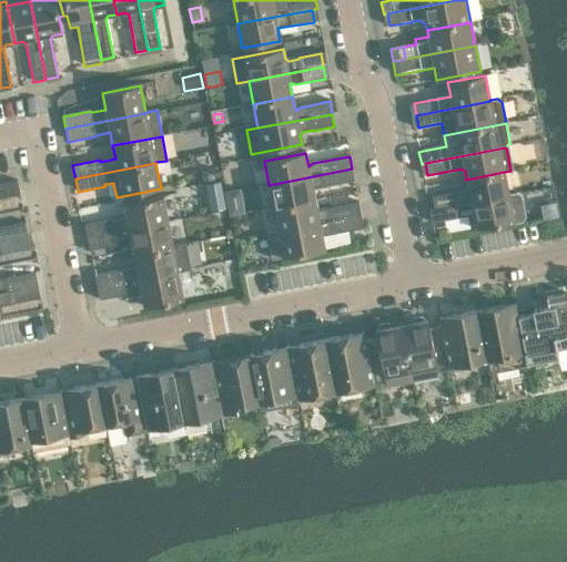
[(352,169),(269,185),(273,208),(315,201),(313,192),(315,190),(354,182),(352,169)]
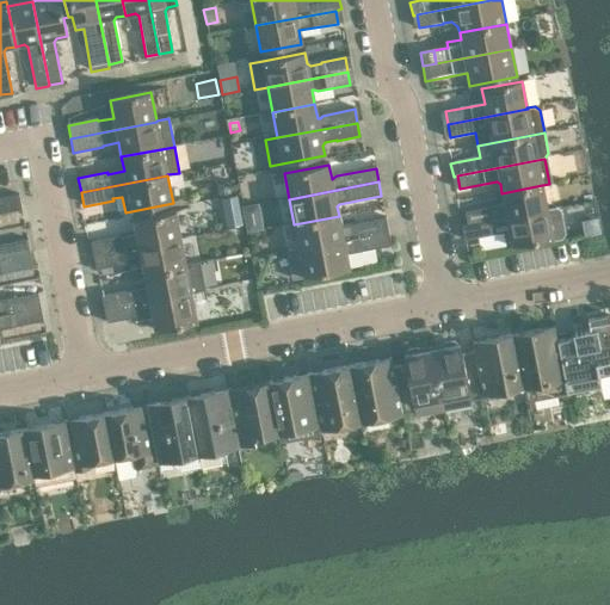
[(226,183),(215,185),(219,196),(228,193),(226,183)]
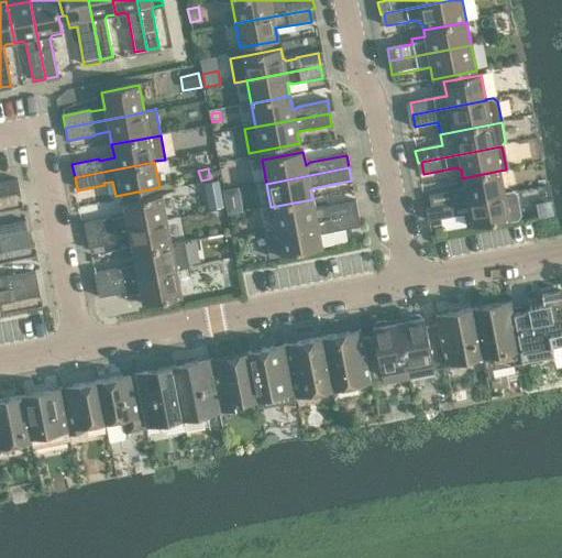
[(462,189),(428,196),(430,209),(504,194),(504,193),(499,171),(462,178),(464,186),(462,189)]
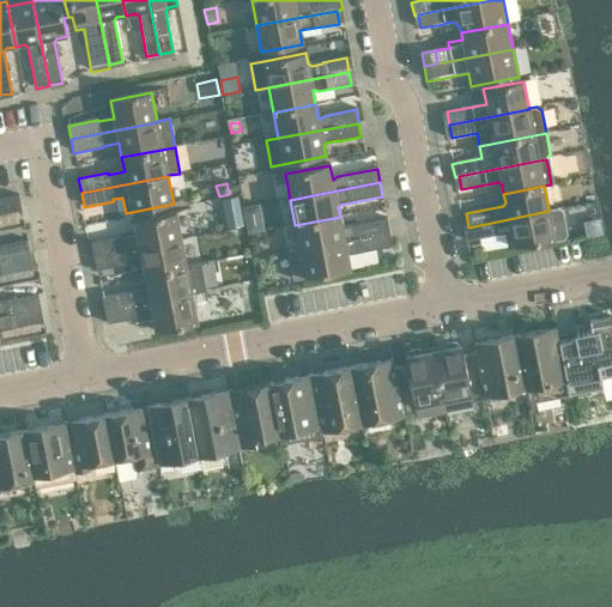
[(0,216),(22,212),(19,196),(0,200),(0,216)]
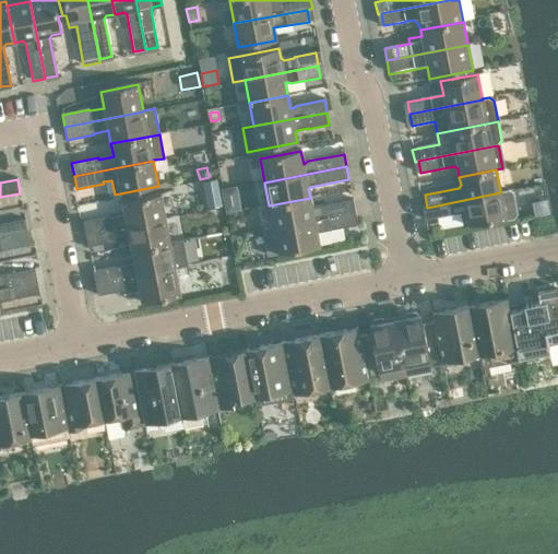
[(427,208),(424,208),(426,221),(462,214),(466,216),(469,226),(493,221),(493,222),(513,219),(517,213),(513,193),(509,190),(500,191),(500,192),(427,208)]
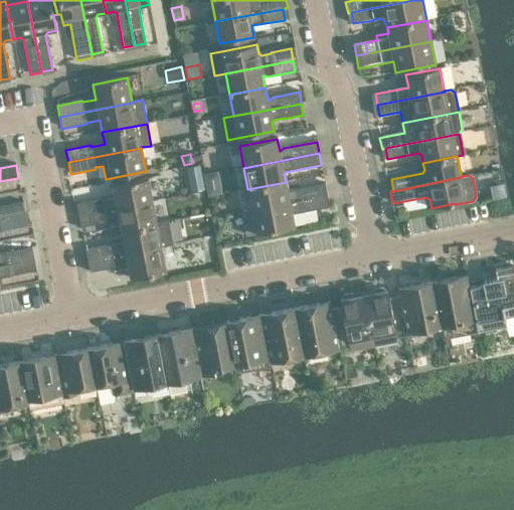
[(102,199),(76,204),(78,216),(153,202),(148,179),(113,185),(115,198),(102,201),(102,199)]
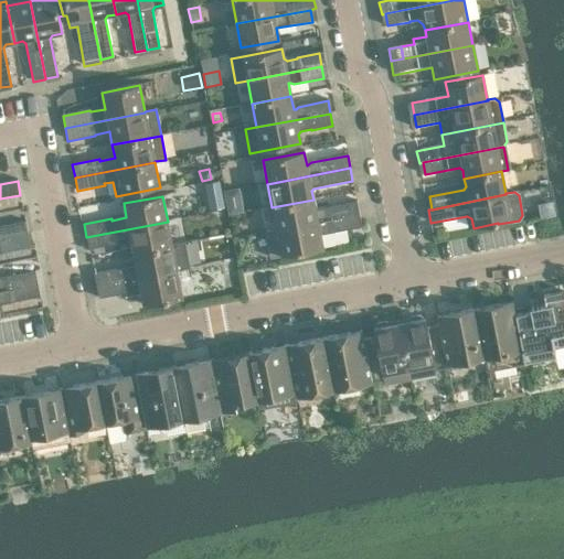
[(314,200),(272,207),(276,230),(359,215),(357,202),(318,210),(315,207),(314,200)]
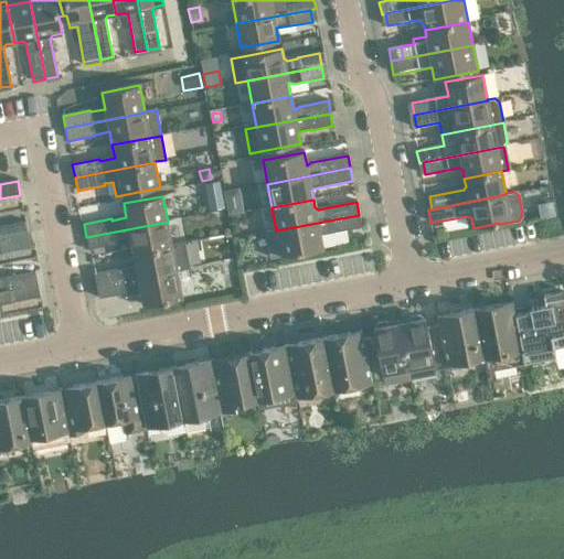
[(276,230),(266,233),(270,259),(282,257),(322,249),(320,236),(361,228),(359,215),(276,230)]
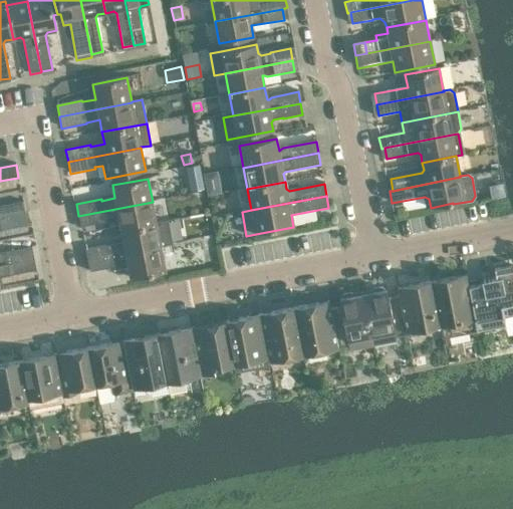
[(0,219),(25,214),(23,202),(0,207),(0,219)]
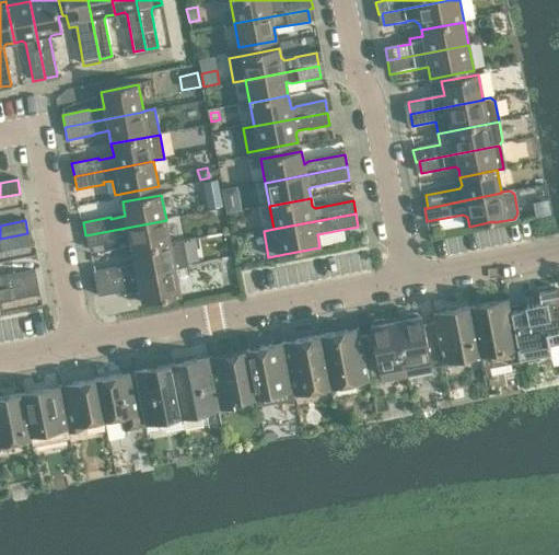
[(166,220),(85,235),(89,249),(115,243),(115,241),(129,239),(132,252),(171,244),(166,220)]
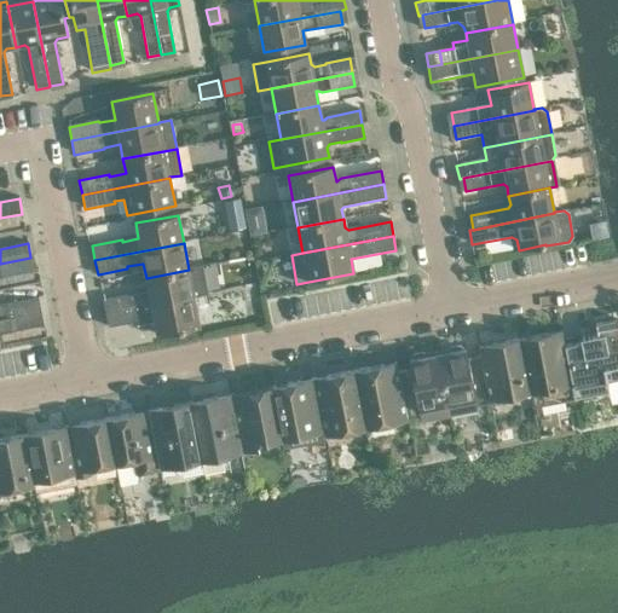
[(30,258),(0,264),(0,278),(34,272),(30,258)]
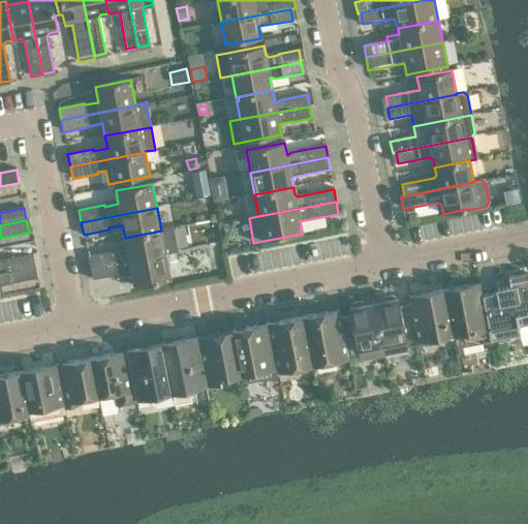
[(109,252),(88,256),(90,269),(165,253),(178,251),(173,228),(161,230),(125,238),(127,250),(109,254),(109,252)]
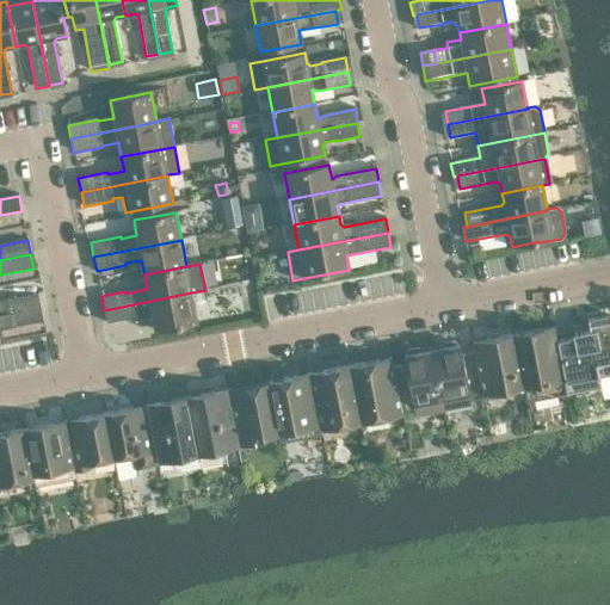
[(191,292),(104,310),(106,323),(134,319),(134,322),(153,319),(155,332),(197,323),(191,292)]
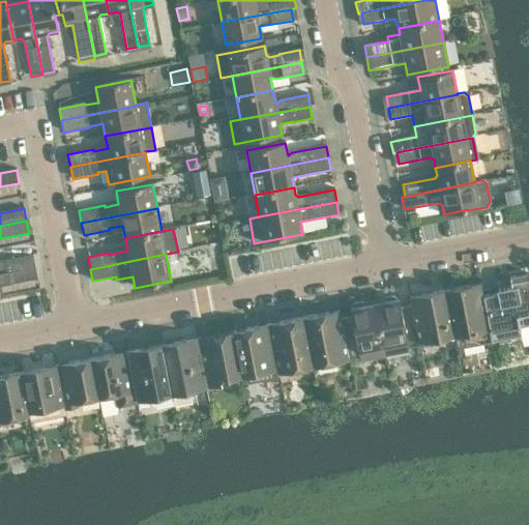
[(0,273),(35,267),(33,255),(0,261),(0,273)]
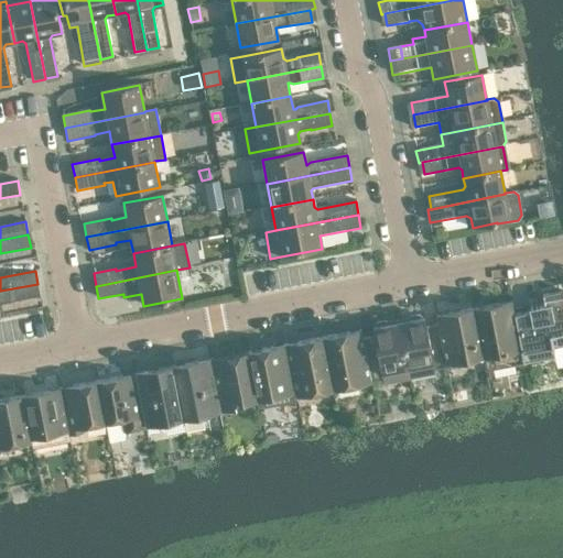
[(38,284),(0,291),(0,304),(40,297),(38,284)]
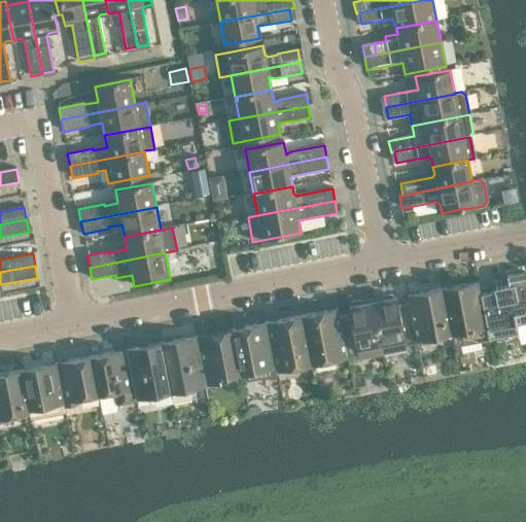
[(494,292),(480,294),(489,340),(518,335),(516,325),(525,323),(525,273),(506,277),(509,285),(493,288),(494,292)]
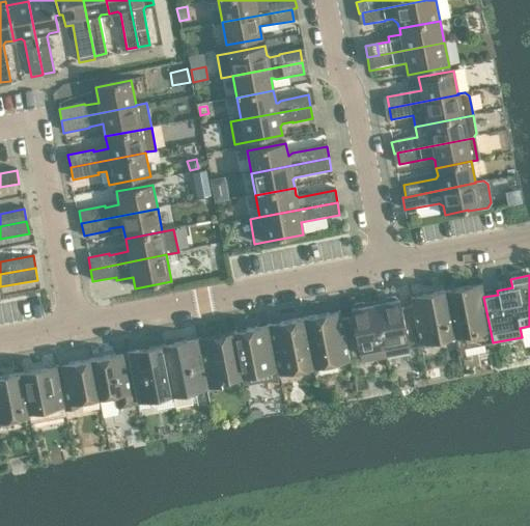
[(481,284),(446,292),(454,337),(456,350),(493,342),(483,297),(481,284)]
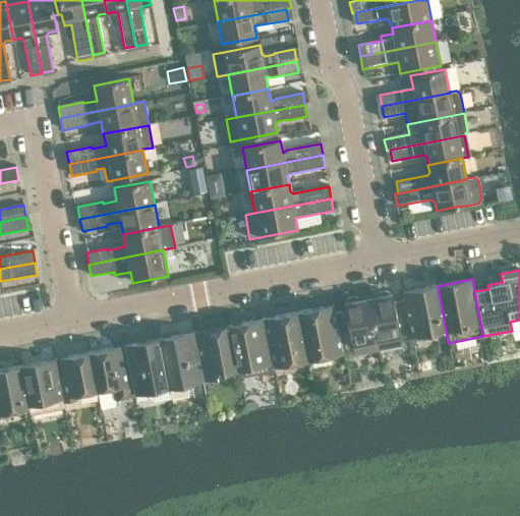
[(438,286),(402,292),(404,300),(411,337),(446,331),(438,286)]
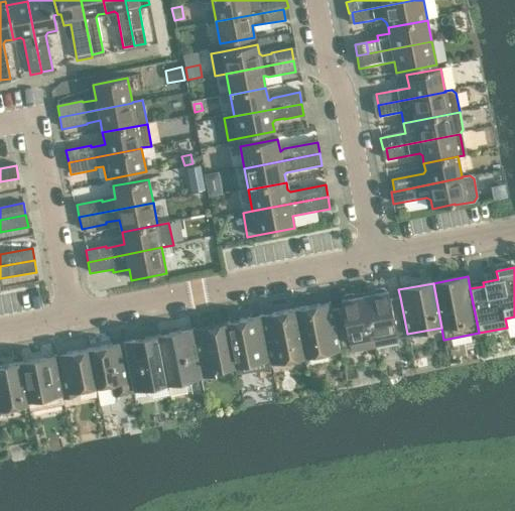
[(374,294),(364,296),(375,348),(396,344),(396,340),(408,337),(407,334),(400,297),(389,299),(387,292),(385,292),(385,290),(383,289),(375,290),(374,292),(374,294)]
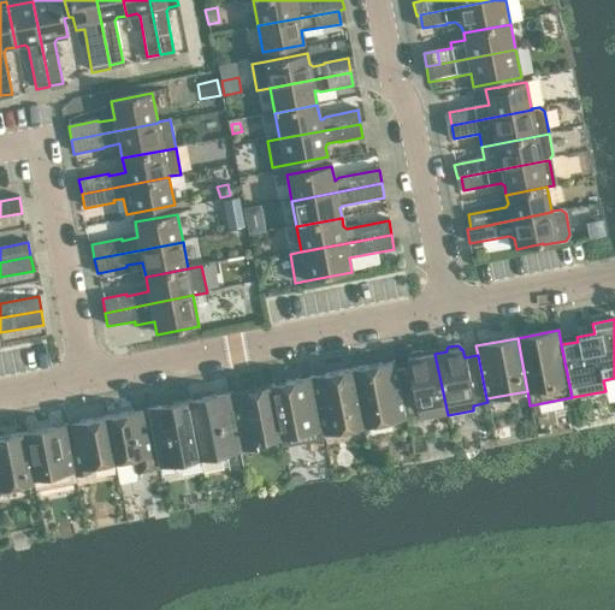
[(409,368),(396,371),(406,419),(420,415),(421,421),(448,415),(435,354),(424,356),(423,354),(420,353),(412,354),(412,356),(411,359),(407,359),(409,368)]
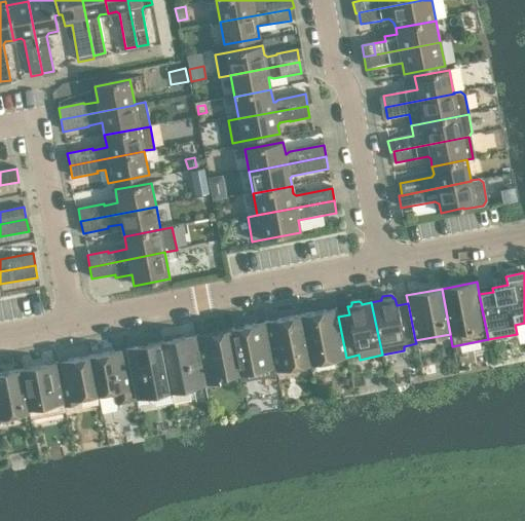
[(336,309),(301,315),(311,368),(315,368),(314,362),(343,356),(343,358),(346,358),(338,317),(336,309)]
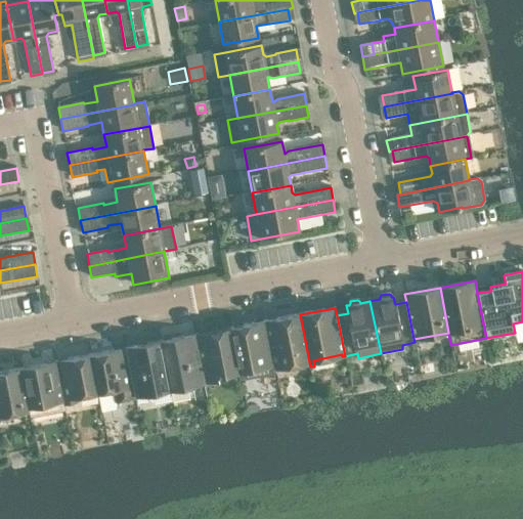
[(300,314),(265,321),(274,365),(273,365),(274,370),(276,369),(276,368),(305,361),(306,368),(310,366),(300,314)]
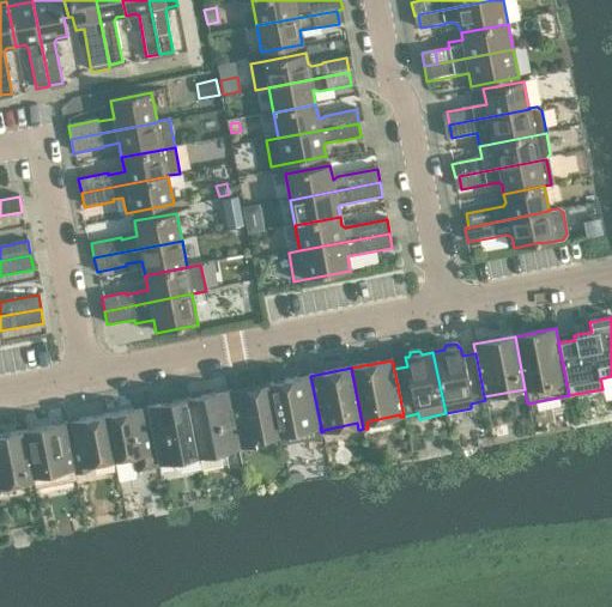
[(310,376),(270,383),(279,435),(282,445),(322,438),(321,432),(320,428),(321,428),(310,376)]
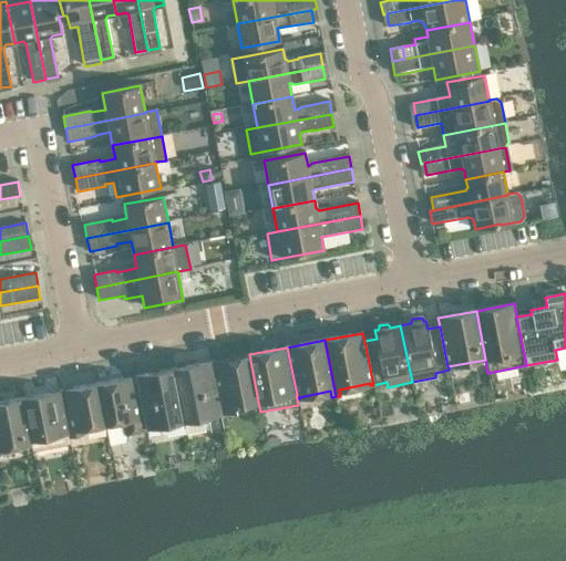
[(227,371),(214,373),(222,414),(230,412),(235,407),(258,402),(249,354),(224,360),(227,371)]
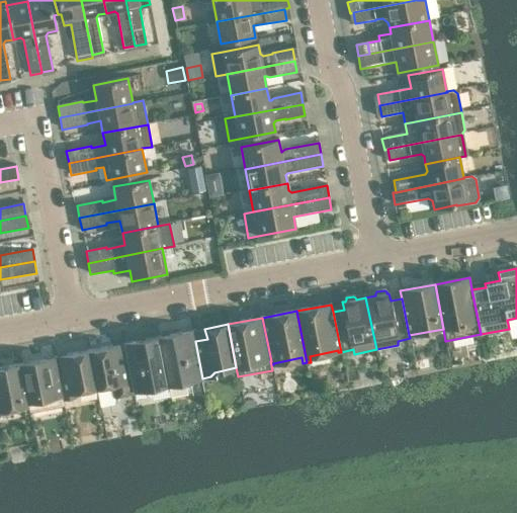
[(181,333),(159,338),(168,386),(202,378),(195,341),(194,339),(183,341),(181,333)]
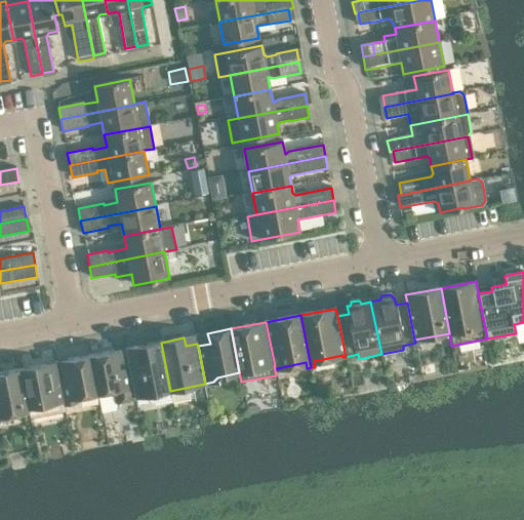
[(137,347),(126,349),(127,357),(135,397),(148,395),(149,402),(155,406),(172,403),(170,391),(161,343),(137,347)]
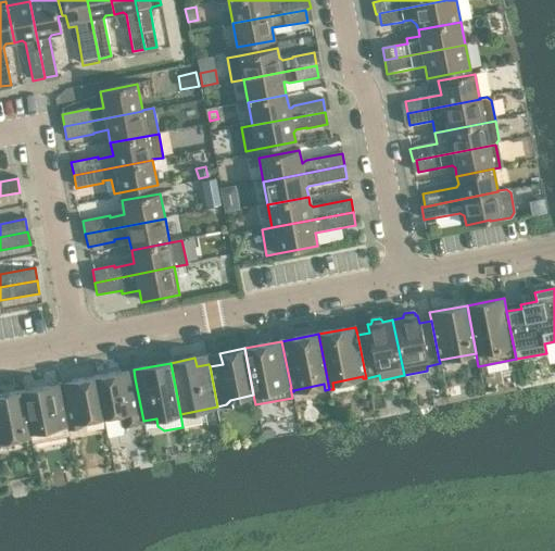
[(121,373),(96,377),(104,417),(120,414),(122,424),(126,426),(143,423),(143,421),(135,378),(122,380),(121,373)]
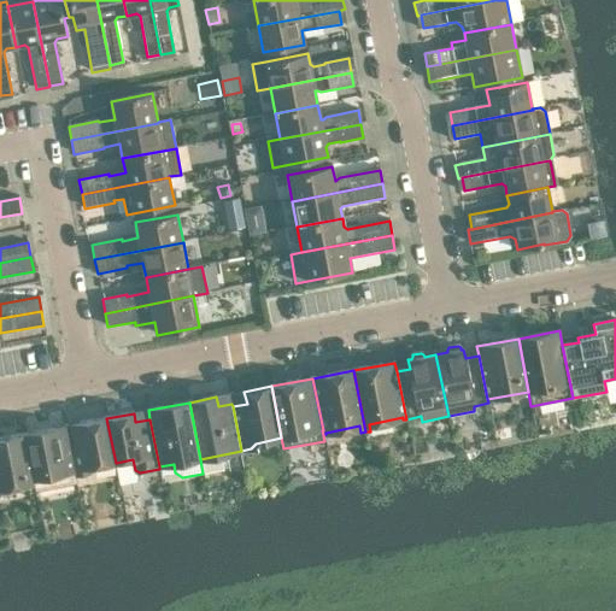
[(81,433),(68,435),(75,473),(74,473),(75,477),(92,474),(89,468),(116,463),(106,418),(80,423),(81,433)]
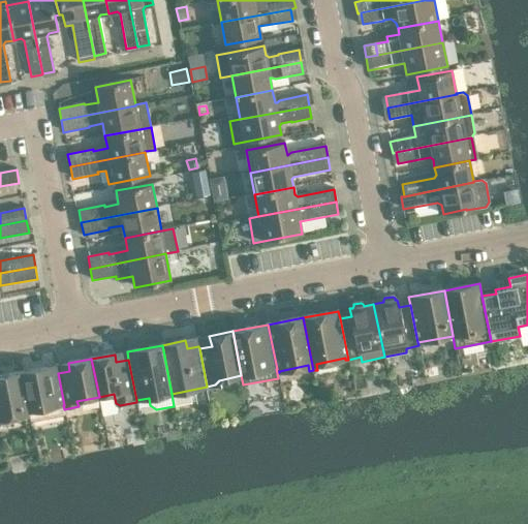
[(43,368),(21,372),(28,411),(29,411),(30,414),(31,421),(65,413),(64,409),(63,405),(64,405),(58,373),(45,376),(43,368)]
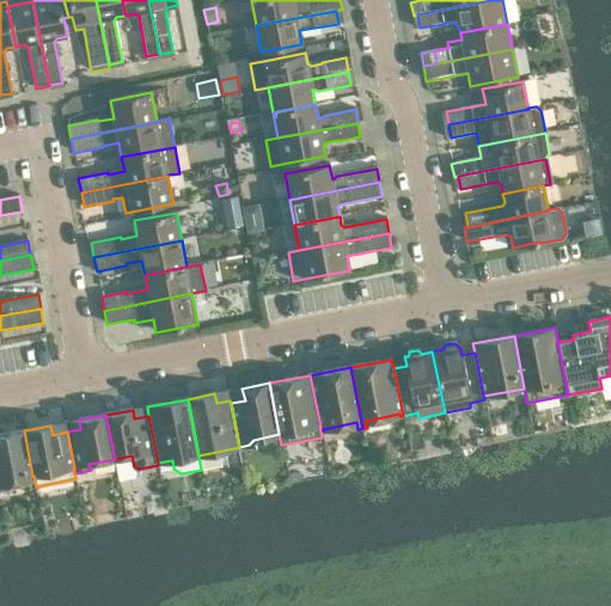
[(0,487),(35,479),(34,476),(32,476),(24,430),(0,435),(0,487)]
